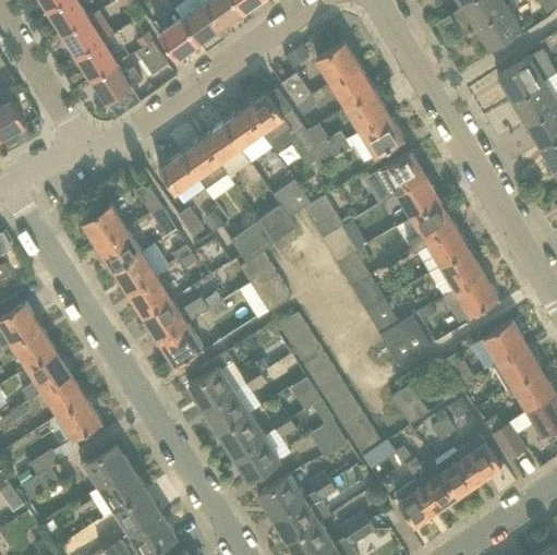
[(63,0),(41,0),(48,10),(63,0)]
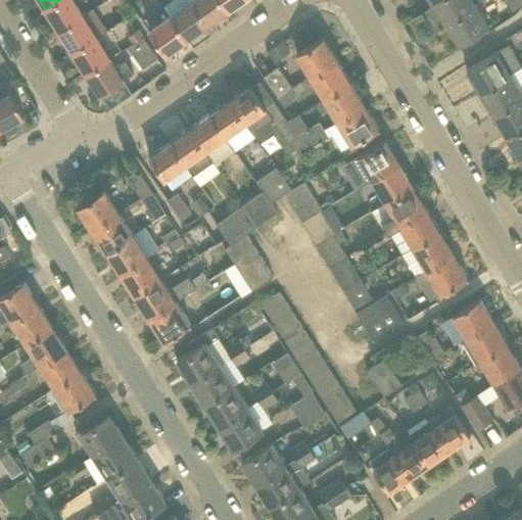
[(58,31),(81,16),(70,0),(59,0),(45,9),(58,31)]
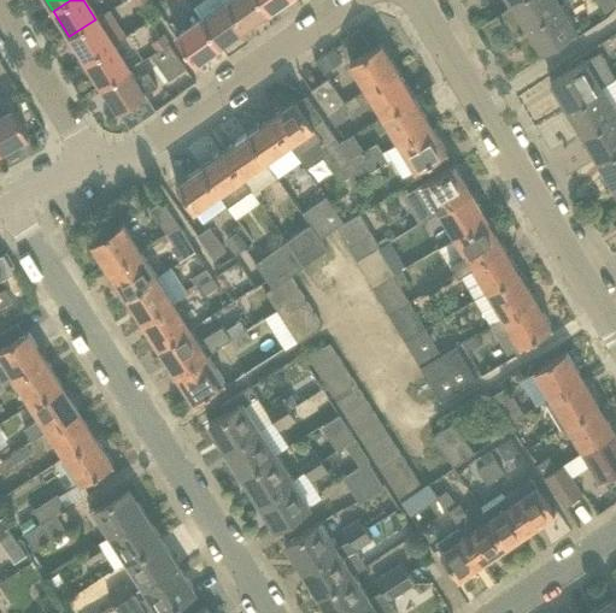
[(257,0),(221,0),(224,5),(224,4),(242,30),(267,13),(257,0)]
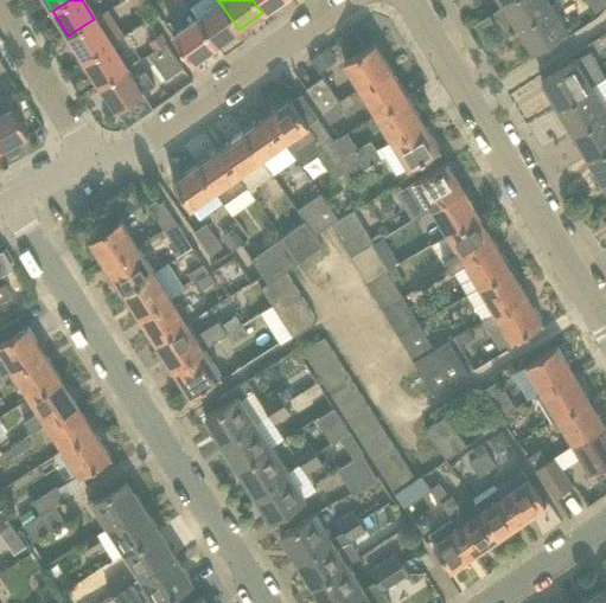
[(280,0),(253,0),(262,13),(280,0)]
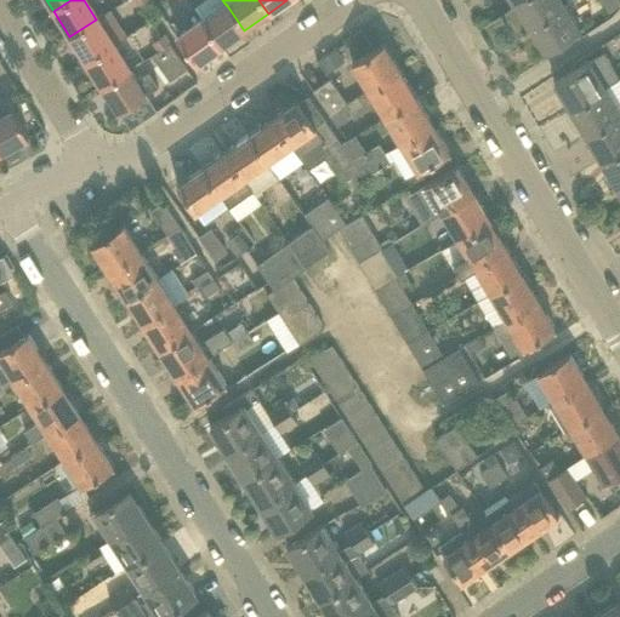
[(528,29),(563,6),(558,0),(517,0),(512,4),(528,29)]
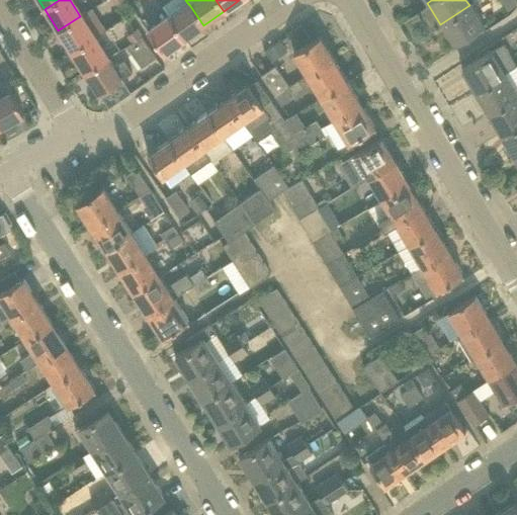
[(498,0),(506,12),(516,5),(516,4),(513,0),(498,0)]
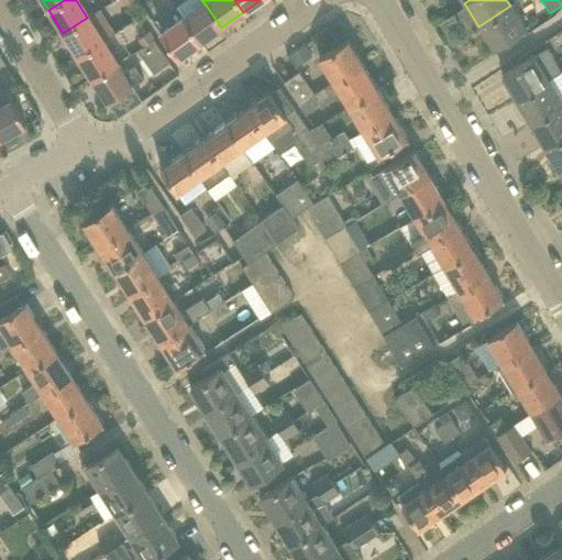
[(205,4),(183,20),(199,43),(221,28),(205,3),(205,4)]
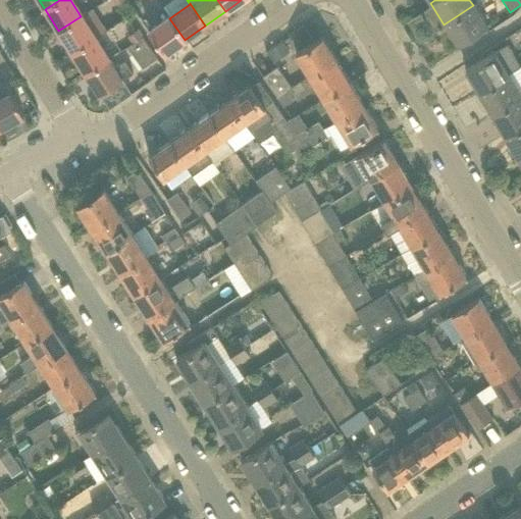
[(458,46),(487,28),(473,5),(444,24),(458,46)]
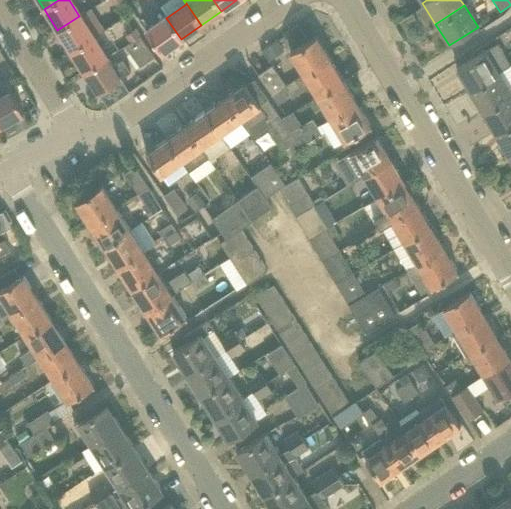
[(70,51),(93,37),(79,16),(57,30),(70,51)]
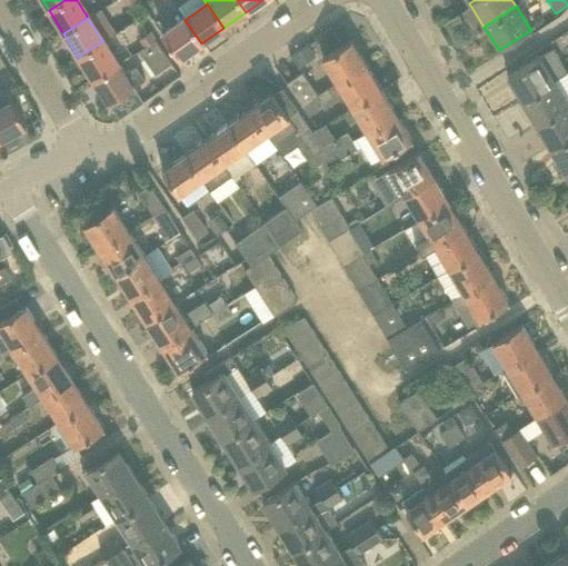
[(161,36),(178,60),(201,43),(185,20),(161,36)]
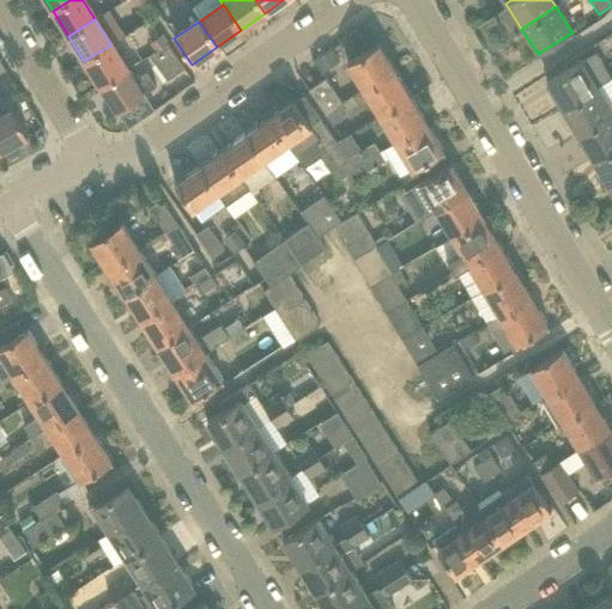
[(167,46),(161,37),(150,44),(156,53),(167,46)]
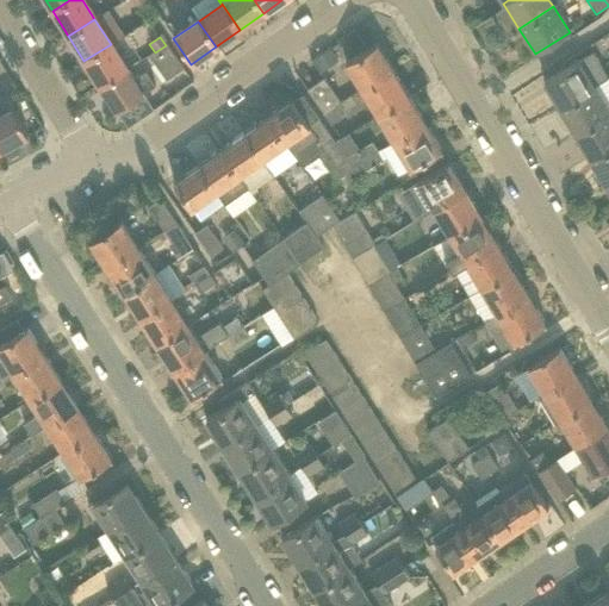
[(100,86),(125,70),(111,44),(84,61),(100,86)]
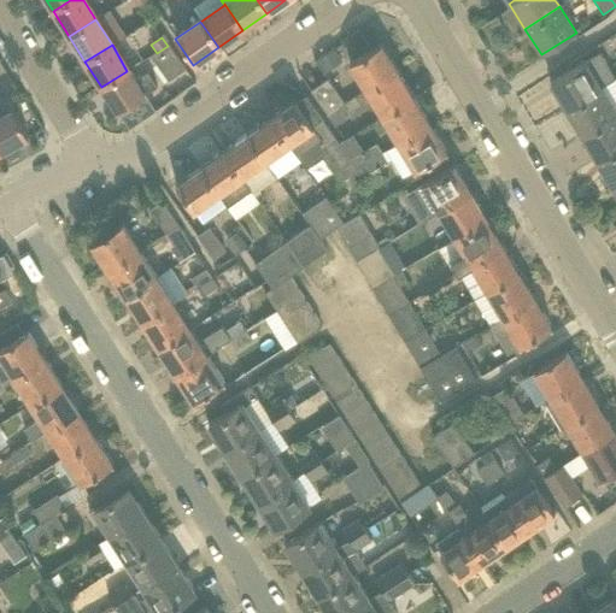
[(150,58),(168,83),(186,71),(168,46),(157,53),(150,58)]
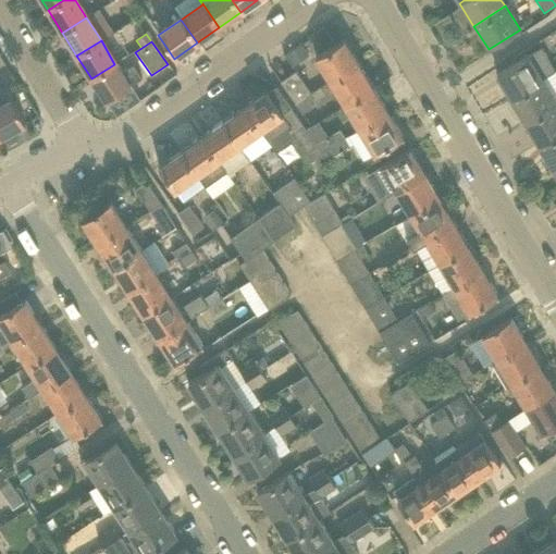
[(343,41),(314,59),(330,83),(358,65),(343,41)]
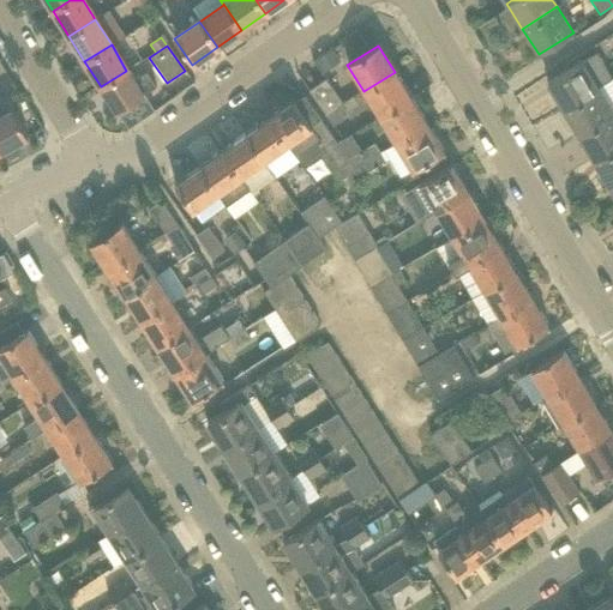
[(547,84),(563,110),(598,89),(611,80),(596,54),(547,84)]
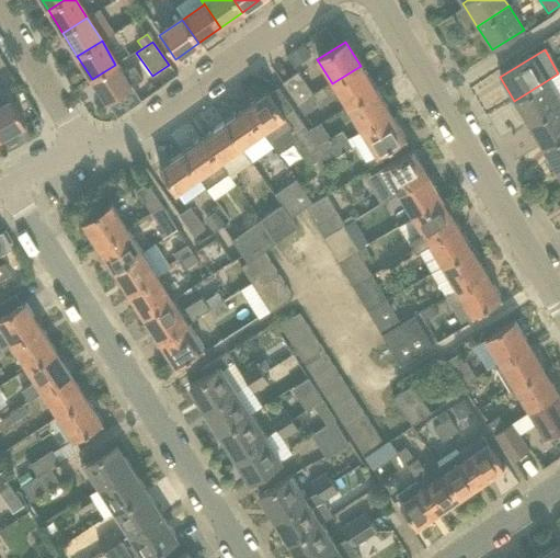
[(143,81),(134,67),(127,57),(122,60),(115,65),(92,79),(106,103),(143,81)]
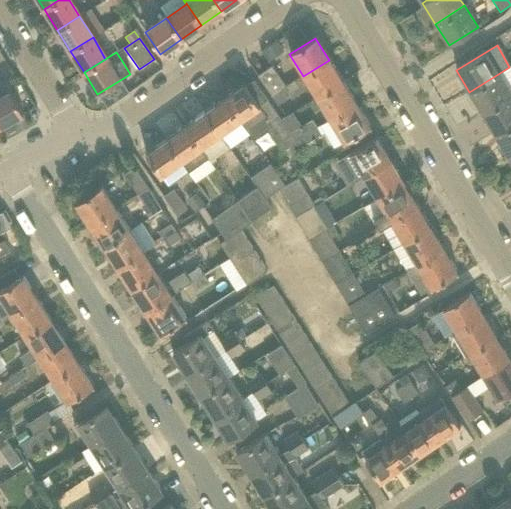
[(316,98),(342,83),(329,60),(303,76),(316,98)]
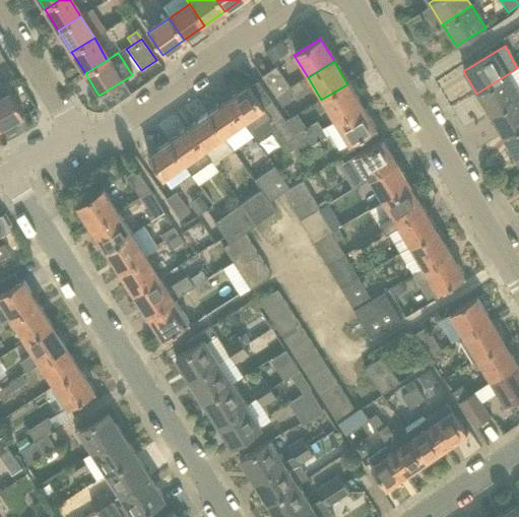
[(288,88),(289,88),(275,68),(261,78),(275,98),(285,91),(288,88)]
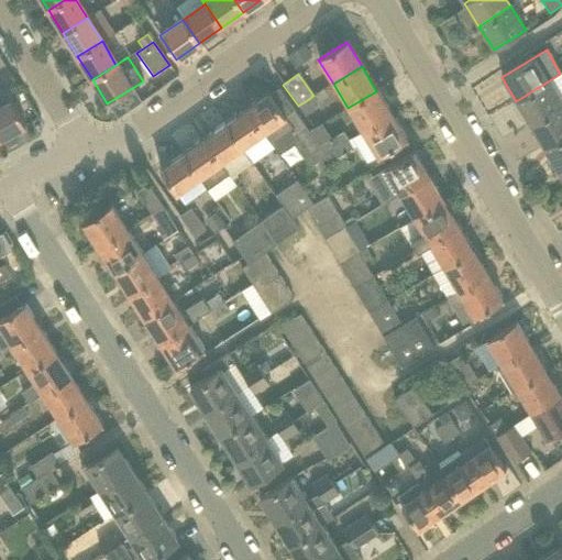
[(530,124),(561,105),(548,81),(516,101),(530,124)]
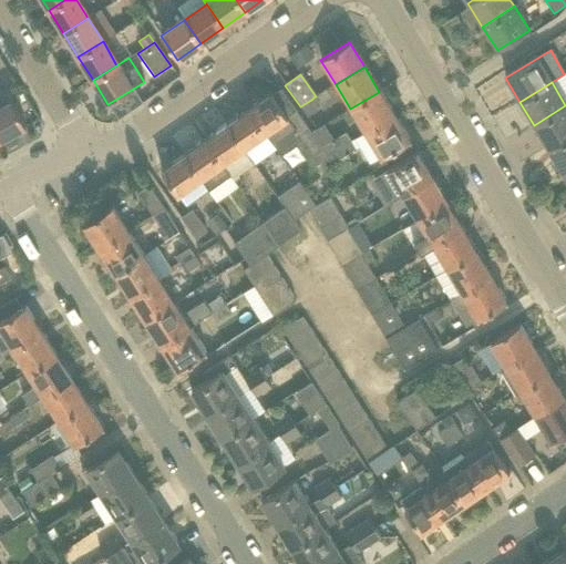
[(0,141),(26,127),(11,102),(4,91),(0,93),(0,141)]
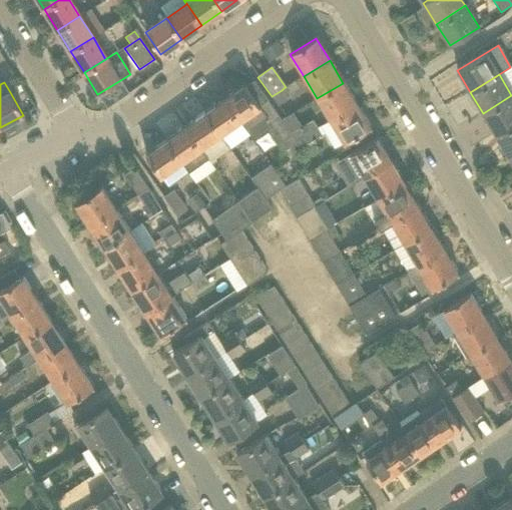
[(357,105),(343,83),(317,98),(331,121),(357,105)]
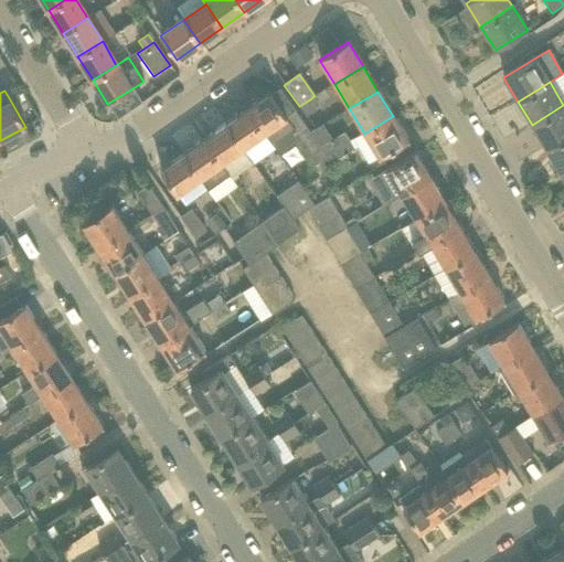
[(272,145),(273,145),(274,147),(280,156),(300,141),(311,158),(321,151),(322,150),(320,148),(310,134),(295,112),(285,118),(269,95),(247,110),(272,145)]
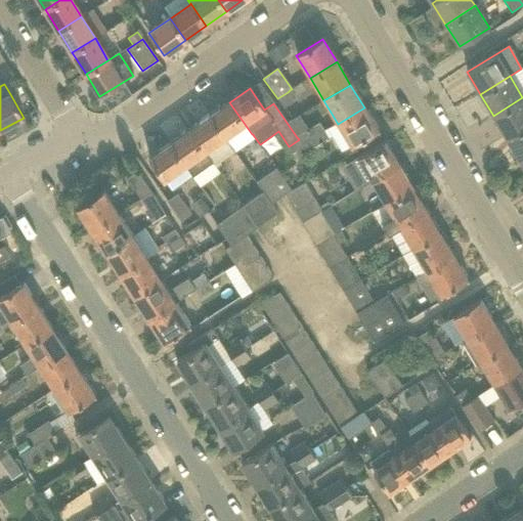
[(288,92),(277,98),(285,109),(294,101),(291,97),(295,94),(291,89),(288,92)]
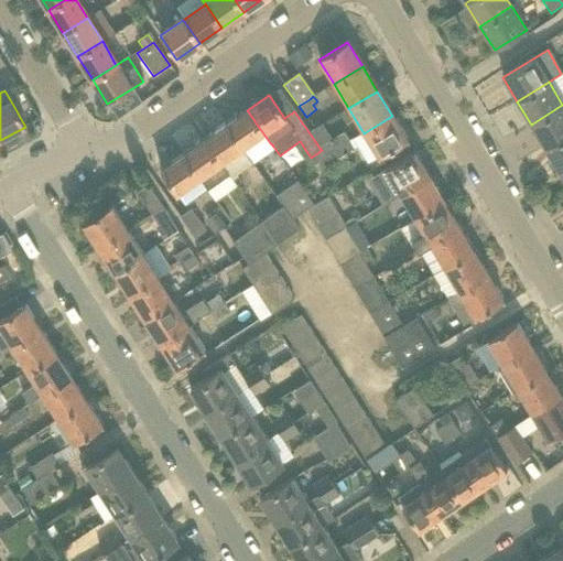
[(544,148),(562,137),(562,105),(531,125),(544,148)]
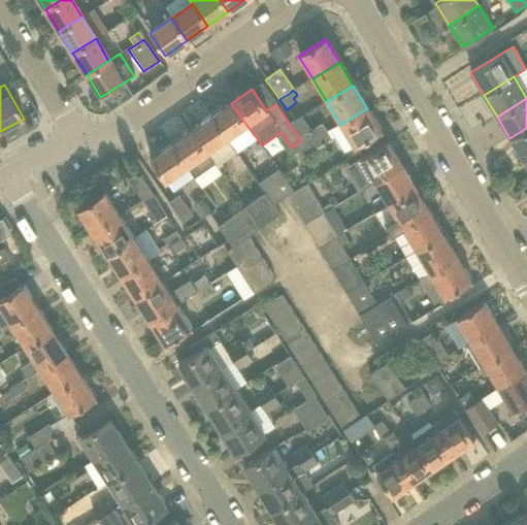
[(256,139),(254,135),(231,103),(210,117),(226,139),(236,154),(256,139)]
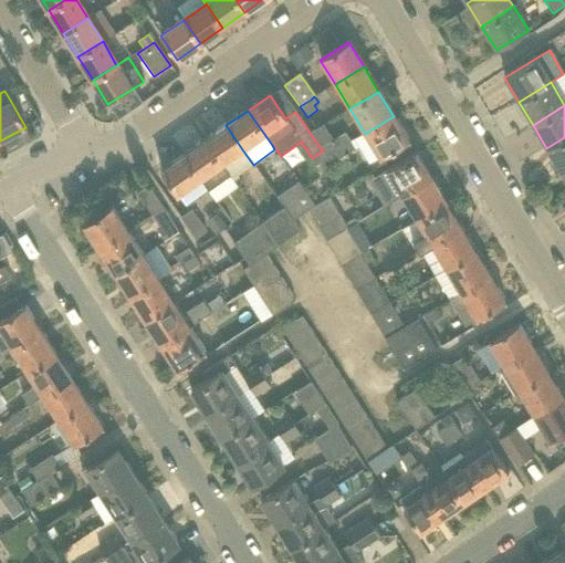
[(365,134),(379,158),(409,141),(394,116),(365,134)]
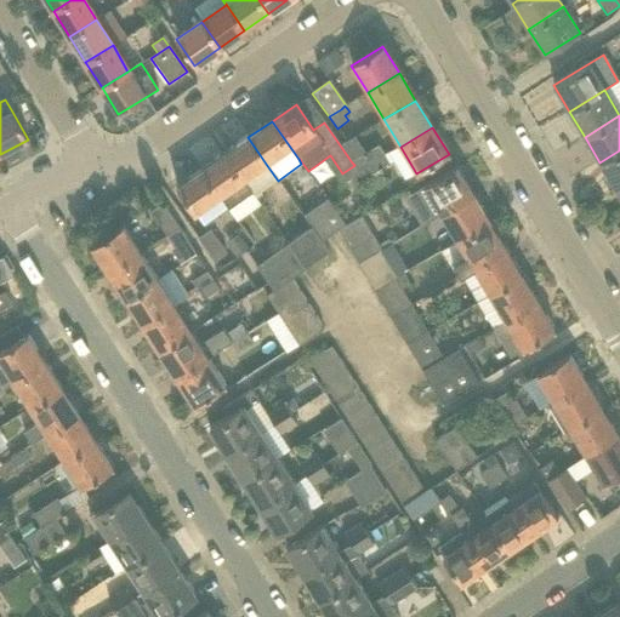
[(243,181),(244,180),(266,164),(248,137),(225,154),(243,181)]
